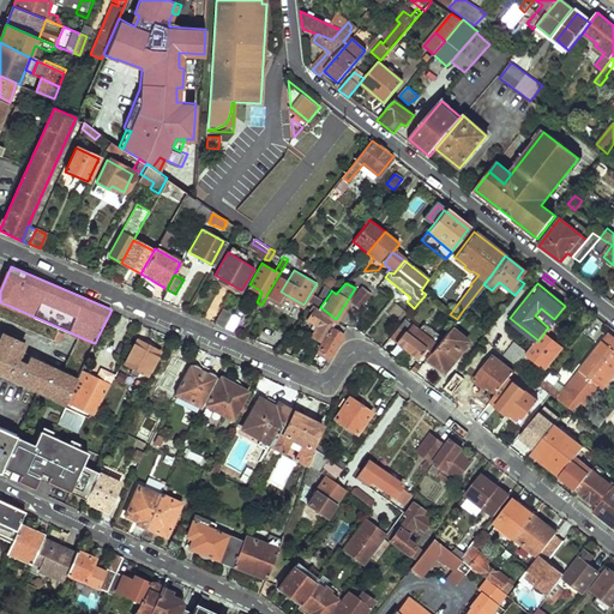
[(326,287),(314,304),(317,305),(320,307),(331,292),(332,290),(326,287)]
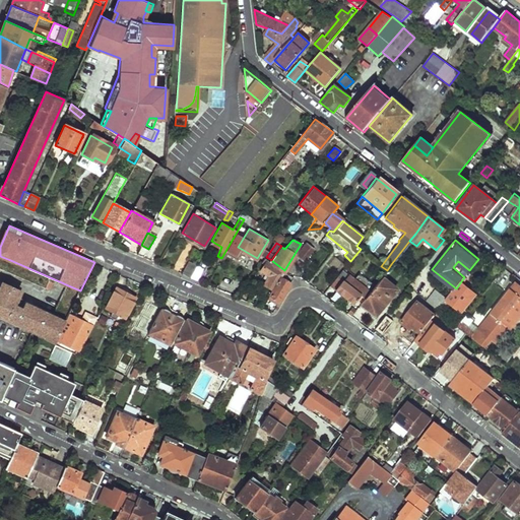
[(307,243),(298,255),(305,261),(314,249),(307,243)]
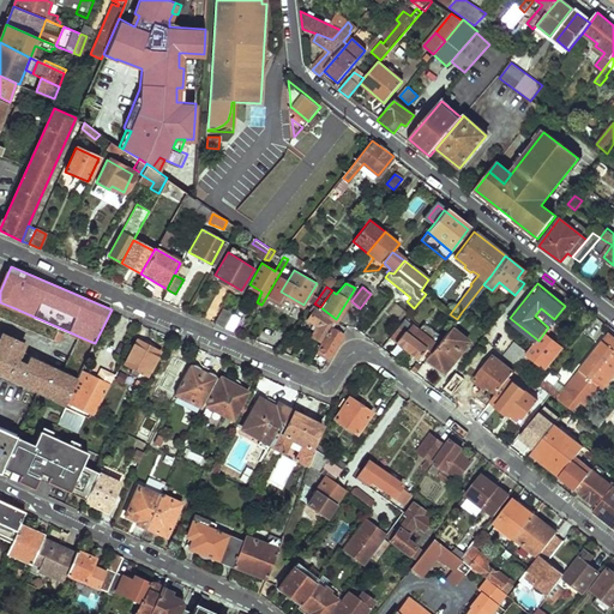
[(317,305),(307,319),(317,326),(311,333),(321,342),(336,319),(320,307),(317,305)]
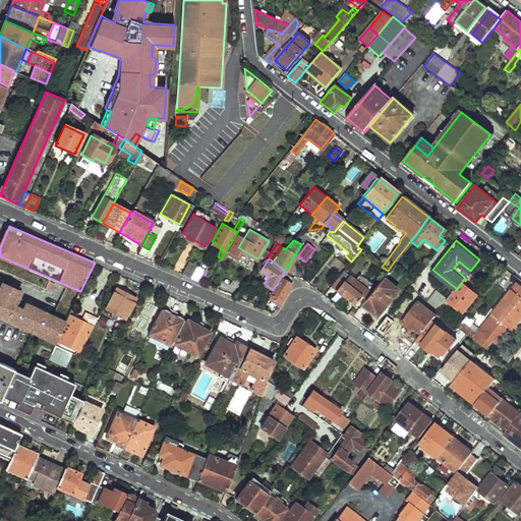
[(191,259),(183,273),(191,277),(198,264),(191,259)]
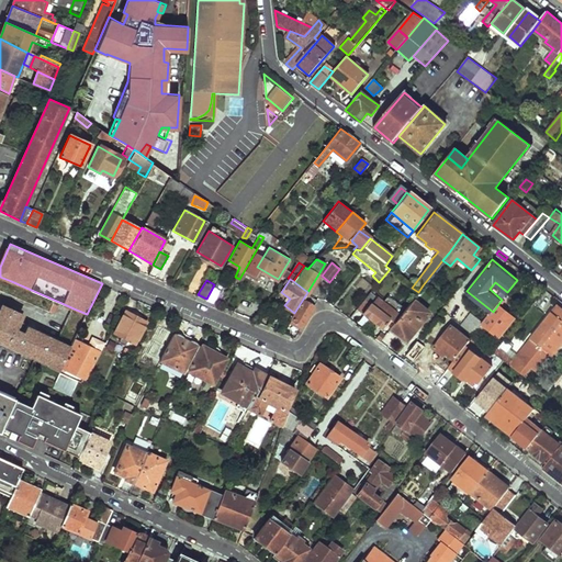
[(11,281),(9,287),(57,306),(60,306),(62,303),(11,281)]
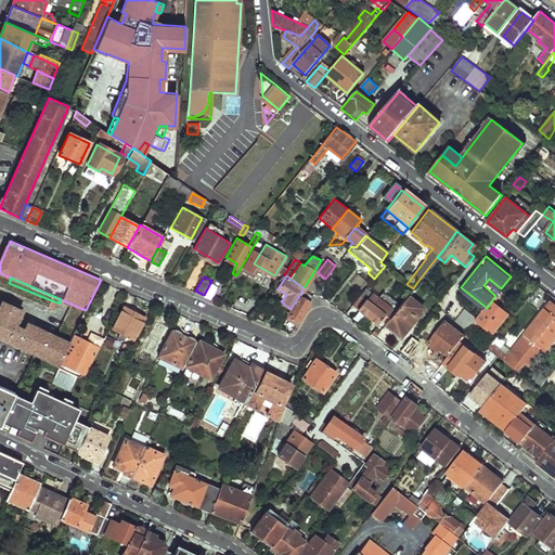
[(211,281),(204,295),(210,298),(218,283),(211,281)]
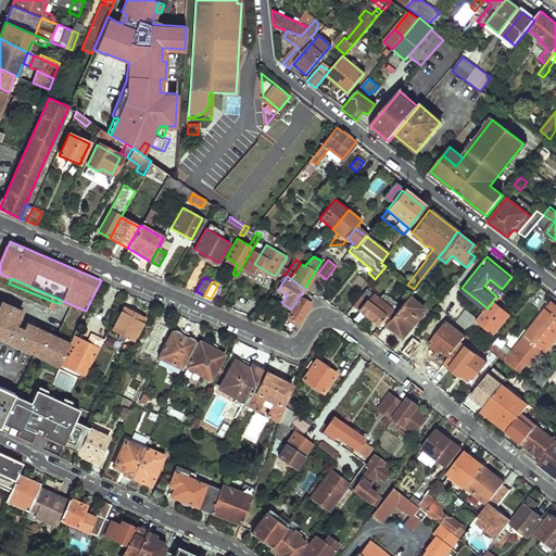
[(368,288),(355,303),(359,307),(358,310),(378,324),(387,314),(373,303),(377,295),(368,288)]
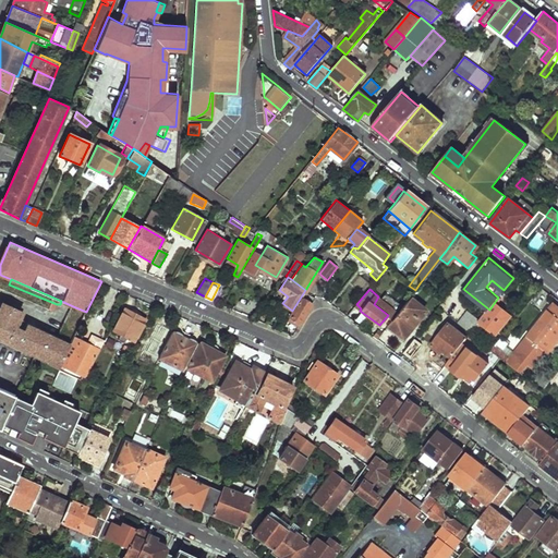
[(292,311),(288,318),(299,324),(315,296),(305,290),(292,311)]
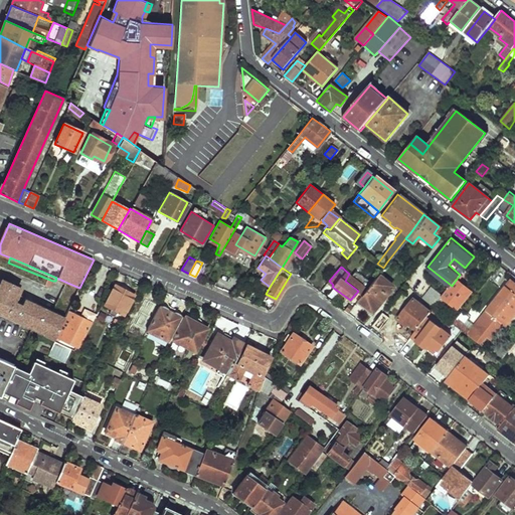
[(378,273),(358,300),(373,311),(393,285),(378,273)]
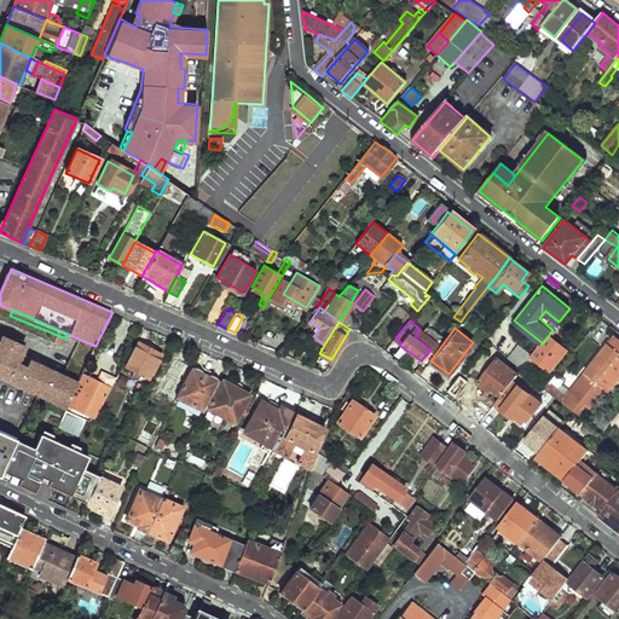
[(507,352),(516,346),(509,335),(499,342),(507,352)]
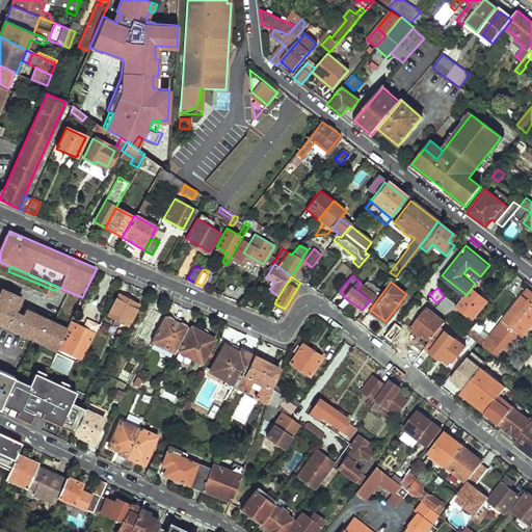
[(450,316),(449,317),(450,317),(454,320),(461,311),(473,319),(488,300),(472,288),(467,295),(459,303),(450,316)]
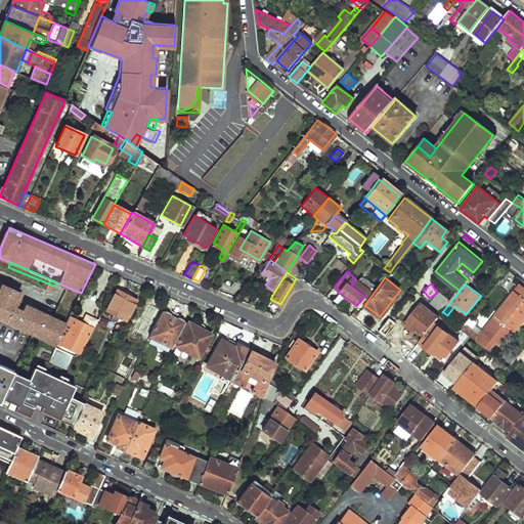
[(466,324),(463,328),(486,346),(523,299),(523,286),(521,284),(479,336),(466,324)]
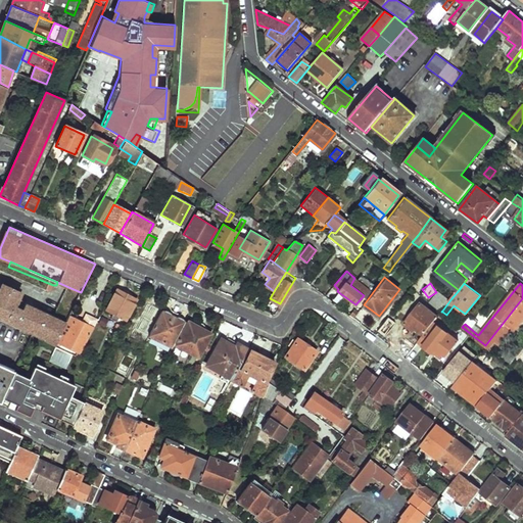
[(0,317),(36,333),(35,335),(55,345),(81,292),(68,287),(54,318),(17,301),(21,293),(2,284),(0,288),(0,317)]
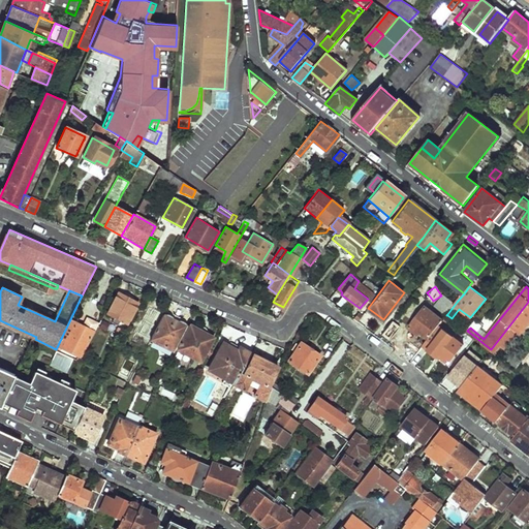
[(120,292),(110,312),(128,322),(138,303),(120,292)]
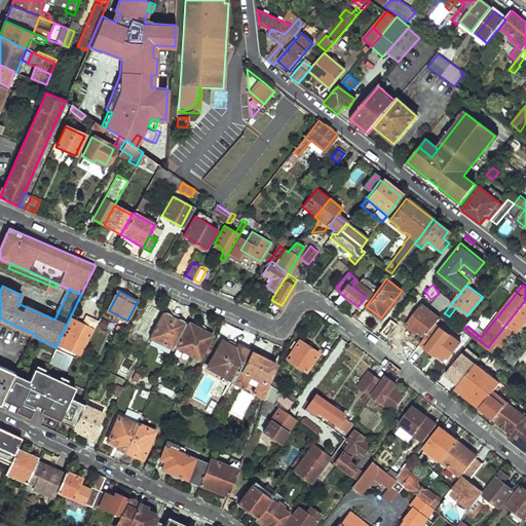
[(434,303),(445,312),(454,300),(443,292),(434,303)]
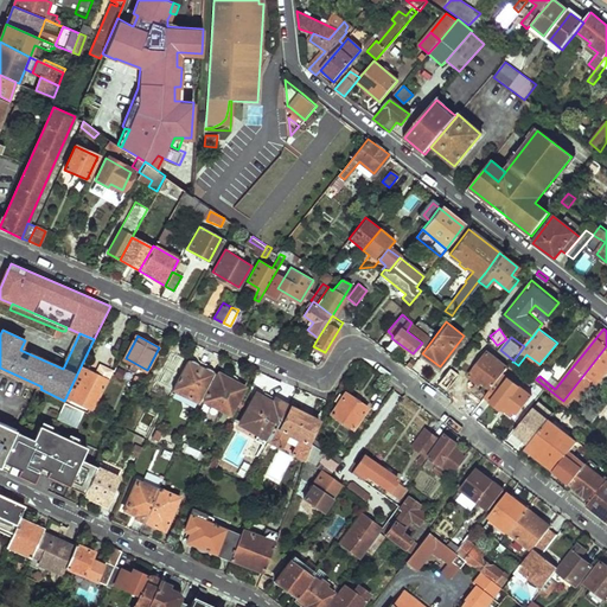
[(606,346),(563,401),(567,404),(574,396),(579,398),(594,379),(596,382),(606,369),(606,346)]
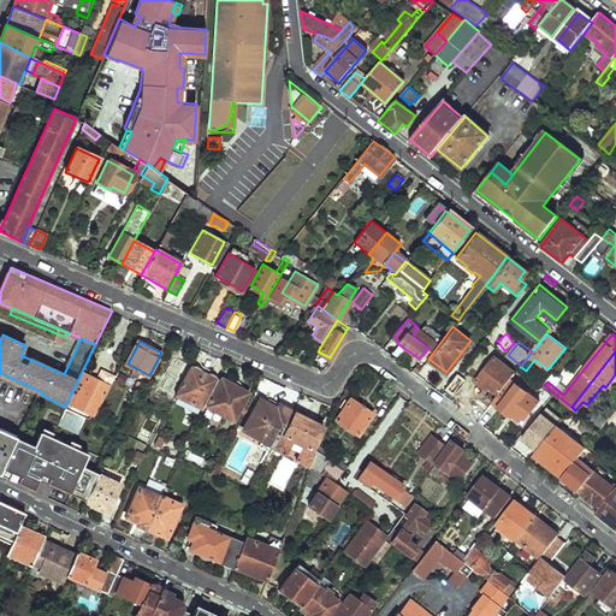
[(498,356),(478,381),(485,388),(487,385),(499,395),(513,378),(517,372),(498,356)]
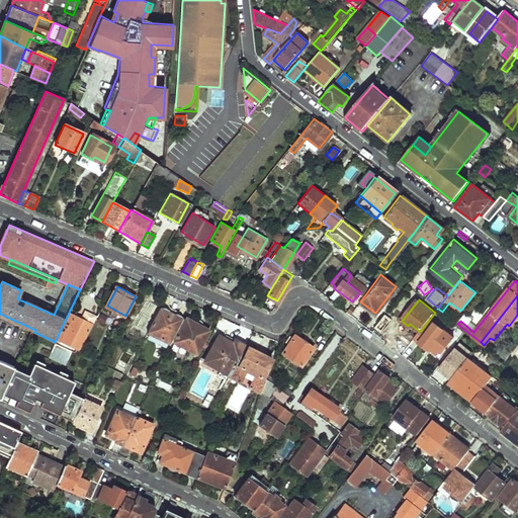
[(139,323),(150,329),(162,307),(151,300),(139,323)]
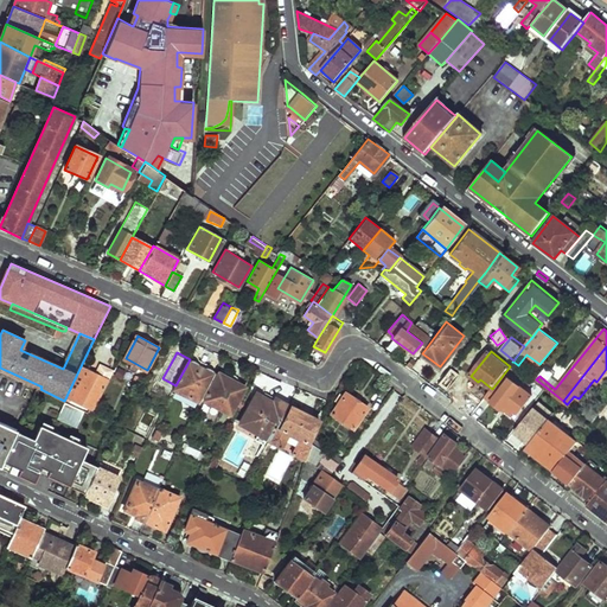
[(413,357),(407,365),(410,368),(416,360),(413,357)]
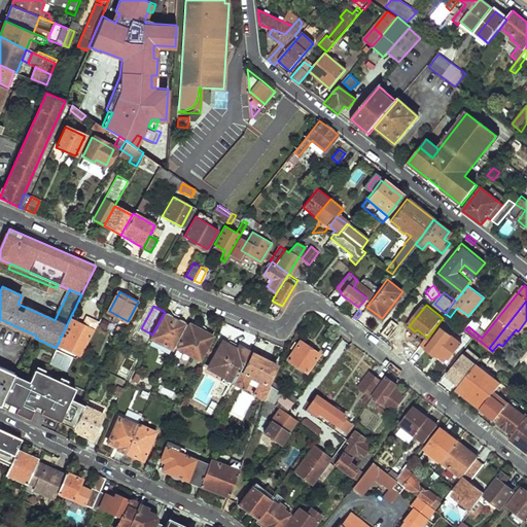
[(152,335),(151,337),(174,349),(187,323),(165,312),(152,335)]
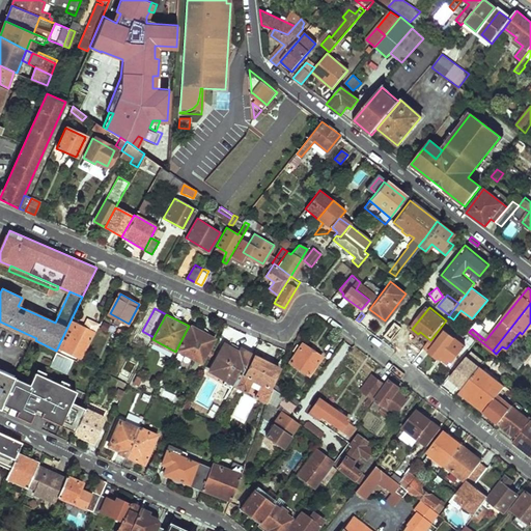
[(95,331),(99,324),(87,319),(84,326),(95,331)]
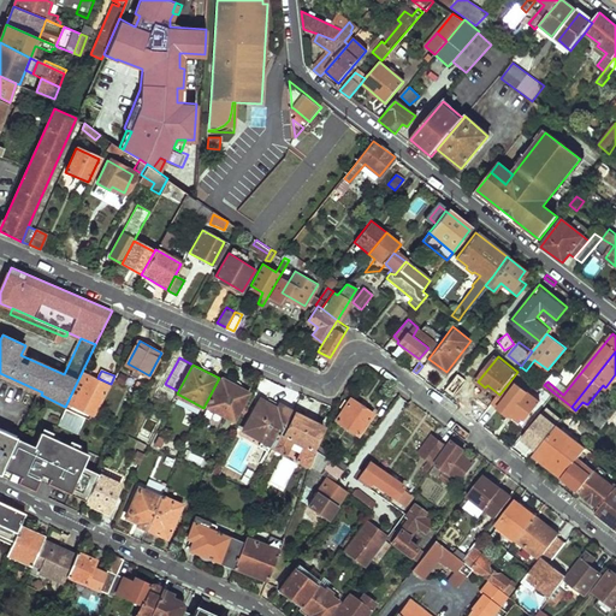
[(457,373),(445,389),(455,395),(466,380),(457,373)]
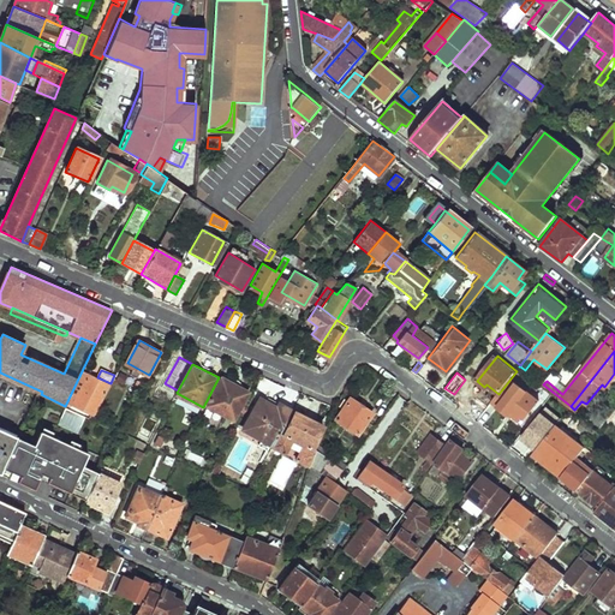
[(87,375),(72,402),(94,415),(109,384),(87,375)]
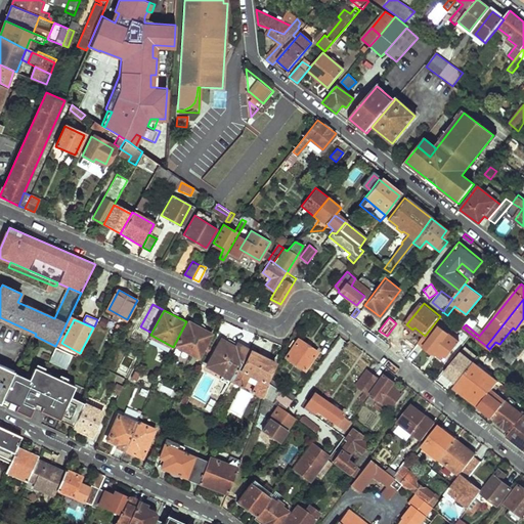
[(189,321),(177,344),(199,355),(211,333),(189,321)]
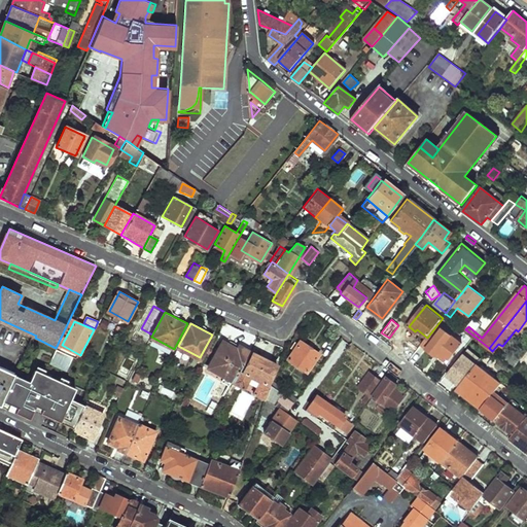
[(427,338),(422,345),(447,363),(463,343),(438,323),(427,338)]
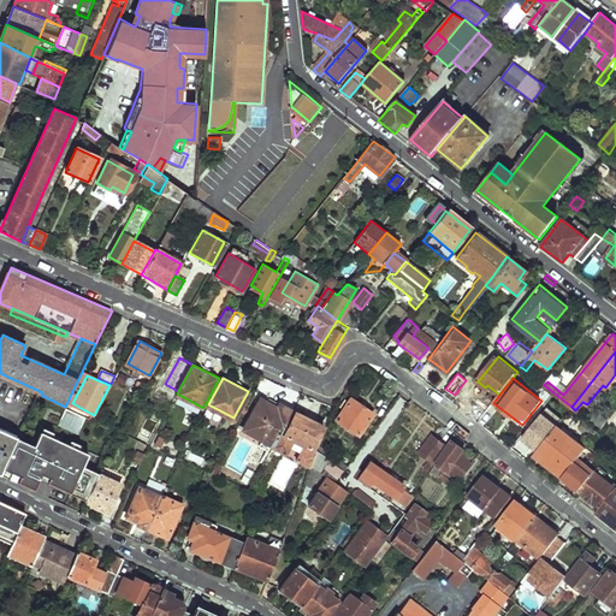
[(138,381),(134,390),(140,394),(144,384),(138,381)]
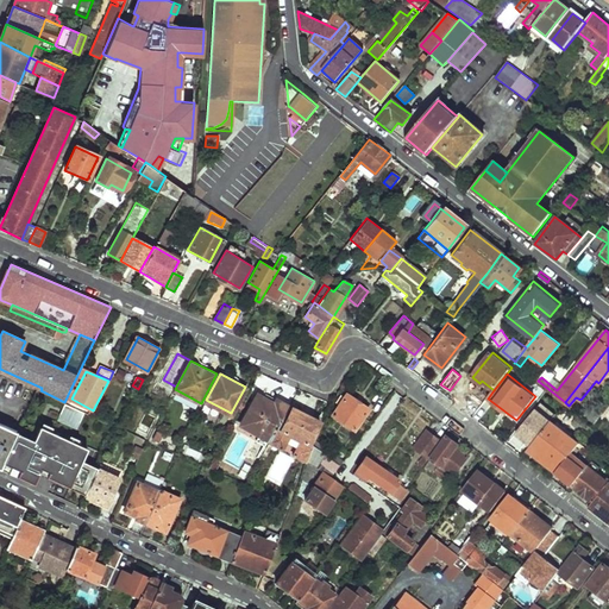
[(341,402),(334,412),(355,428),(371,407),(350,391),(345,397),(341,395),(338,400),(341,402)]
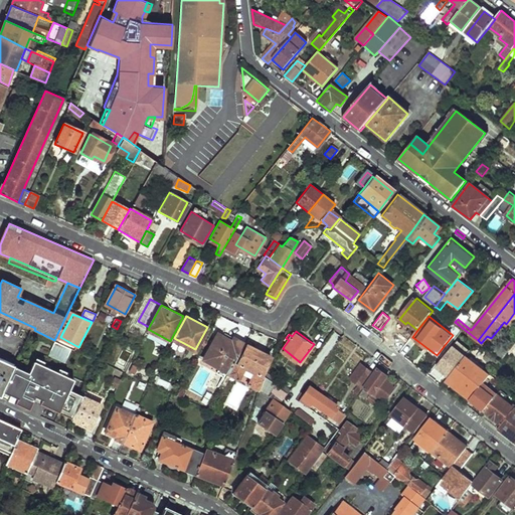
[(217,332),(202,357),(229,371),(236,359),(245,342),(234,336),(232,339),(217,332)]
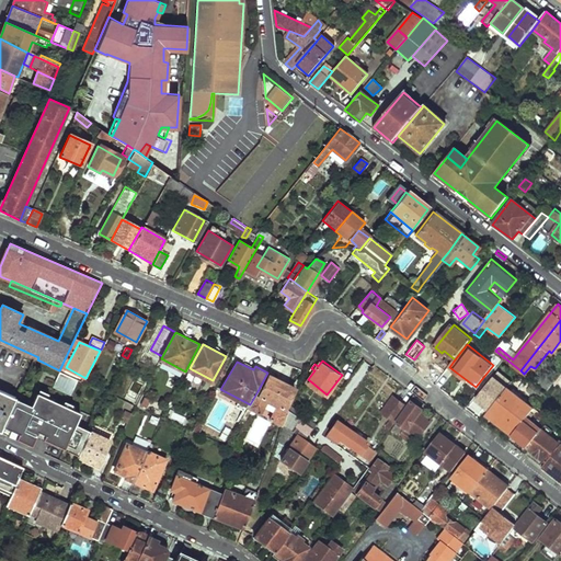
[(546,371),(537,384),(547,391),(556,380),(546,371)]
